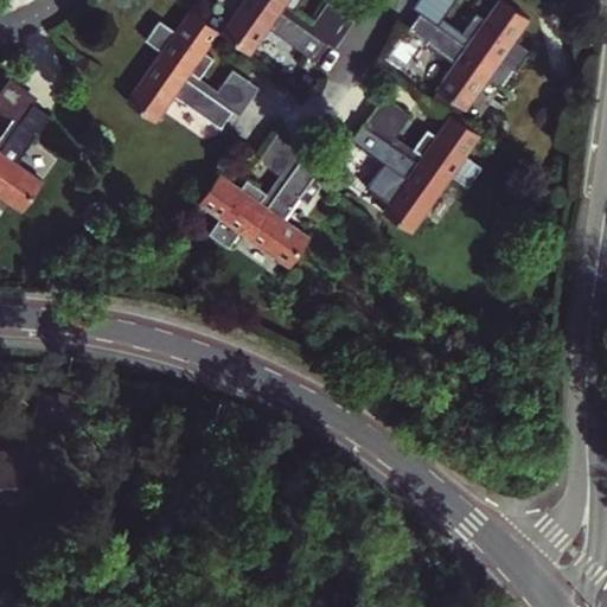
[(285,2),(294,10),(301,0),(246,0),(224,33),(250,52),(268,27),(317,61),(328,43),(280,10),(285,2)]
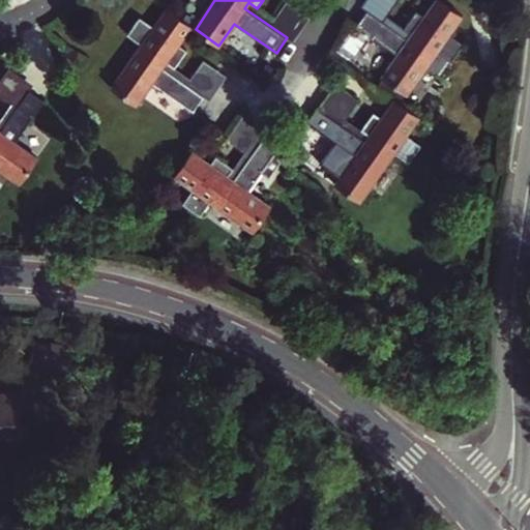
[(408,39),(367,10),(356,25),(398,54),(381,78),(405,94),(425,66),(445,80),(457,64),(452,62),(464,45),(448,33),(462,15),(439,0),(436,0),(425,16),(416,9),(404,28),(413,34),(408,39)]
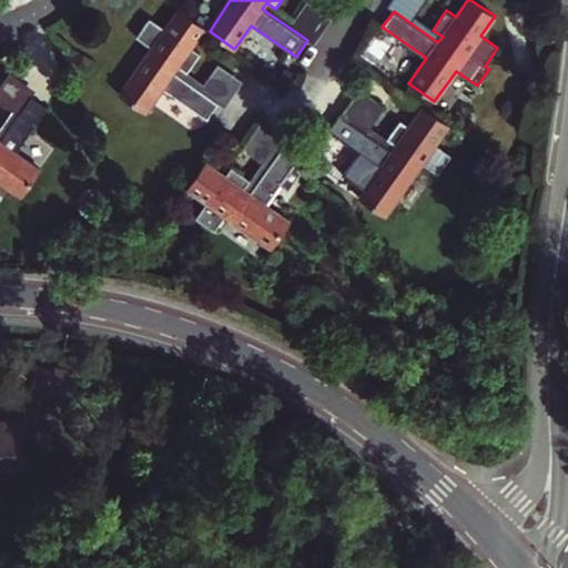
[(443,37),(433,30),(416,18),(427,0),(392,0),(388,7),(394,11),(437,42),(443,37)]
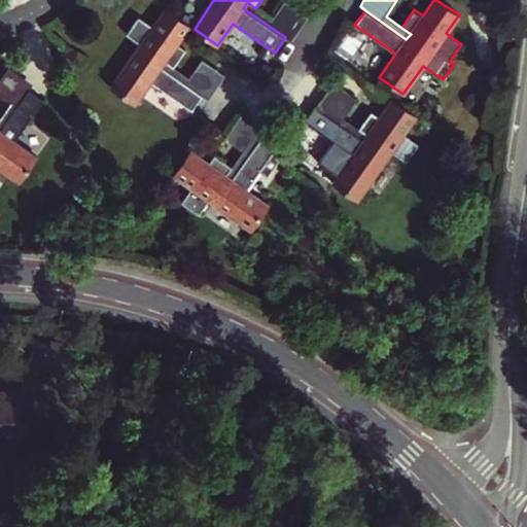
[(272,19),(255,8),(247,2),(243,8),(285,37),(291,40),(308,18),(284,1),(272,19)]
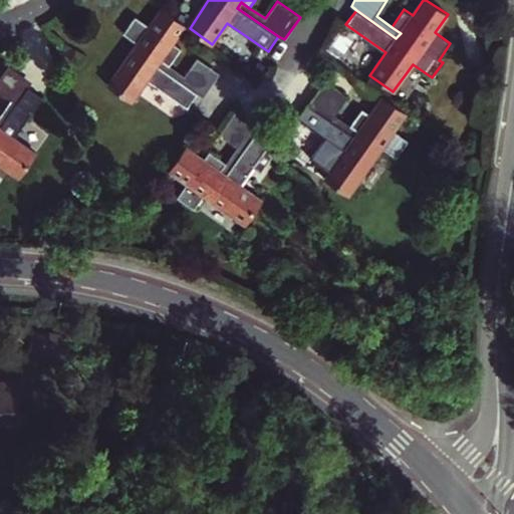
[(187,108),(199,93),(157,64),(162,59),(170,66),(183,48),(173,42),(186,25),(162,8),(150,25),(136,15),(123,32),(137,42),(106,85),(131,101),(147,79),(187,108)]
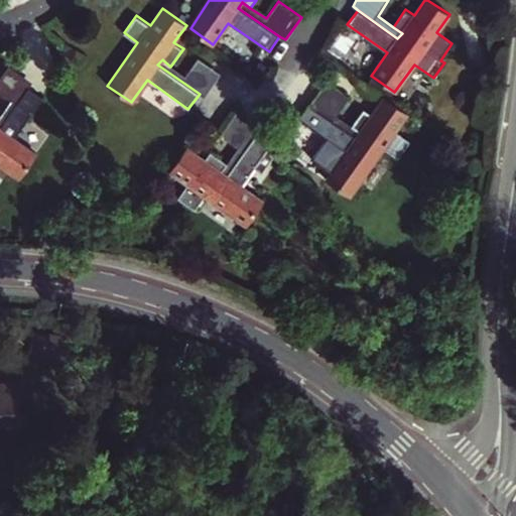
[(184,77),(170,67),(162,59),(157,65),(200,94),(205,97),(222,74),(199,57),(184,77)]
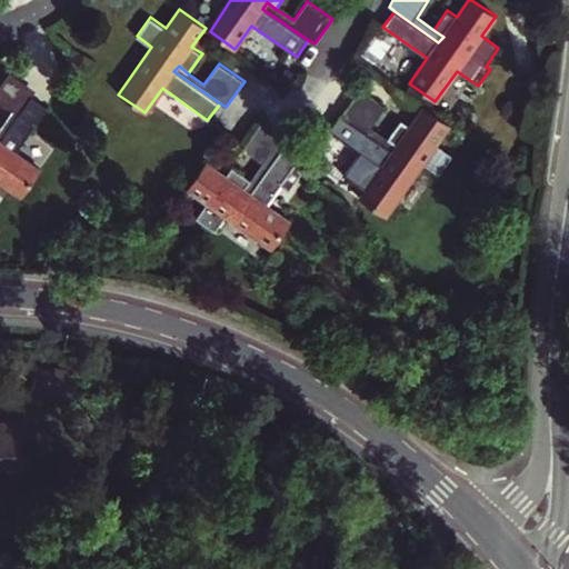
[(0,141),(32,97),(36,91),(10,73),(0,86),(0,103),(11,111),(0,128),(0,141)]
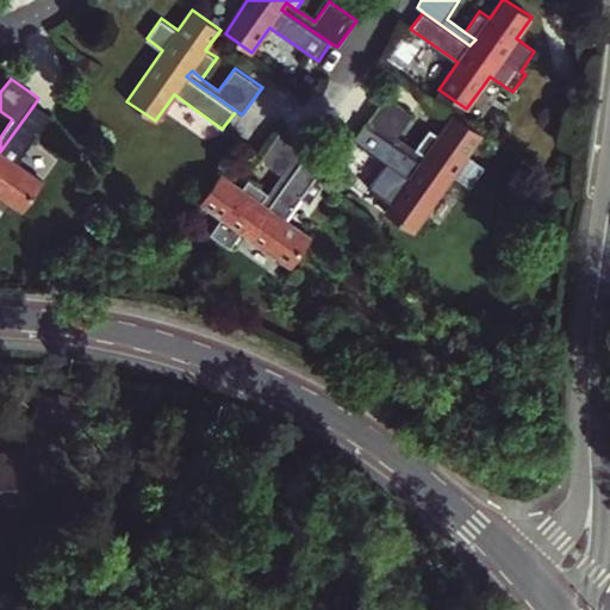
[(425,156),(415,149),(398,137),(412,114),(385,97),(366,124),(421,163),(425,156)]
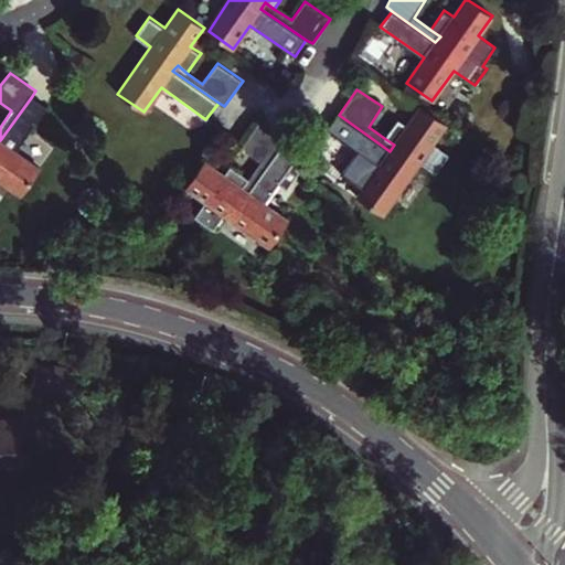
[(0,179),(22,194),(40,170),(16,152),(48,107),(32,96),(0,140),(0,127),(0,179)]
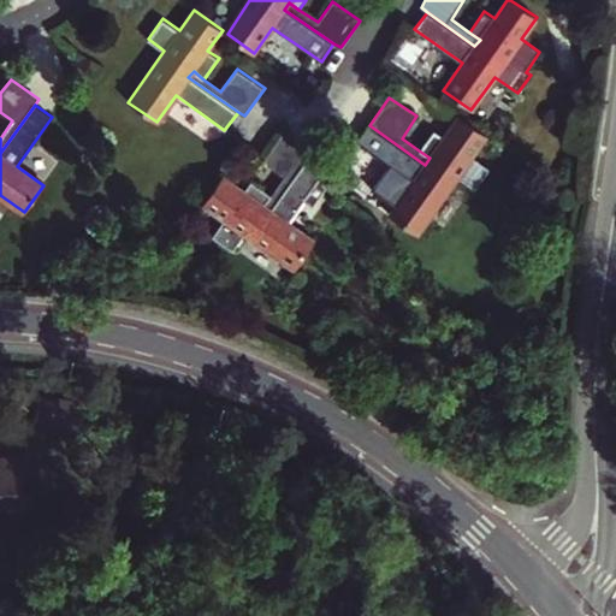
[(433,129),(419,150),(430,158),(425,165),(369,125),(356,143),(413,183),(389,215),(418,235),(457,179),(474,189),(490,169),(472,157),(489,134),(460,114),(444,137),(433,129)]
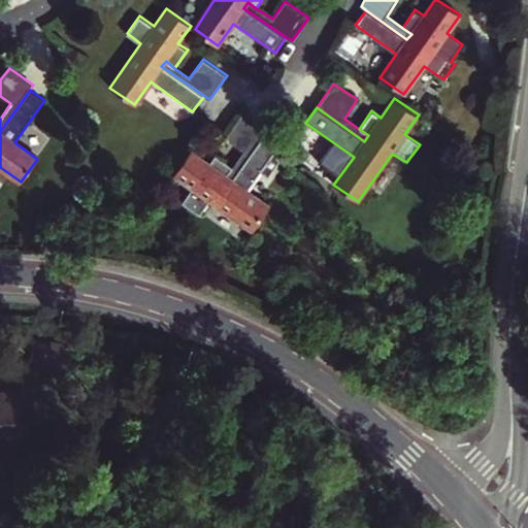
[(231,179),(261,137),(264,133),(242,117),(227,138),(226,139),(242,152),(232,167),(226,176),(231,179)]
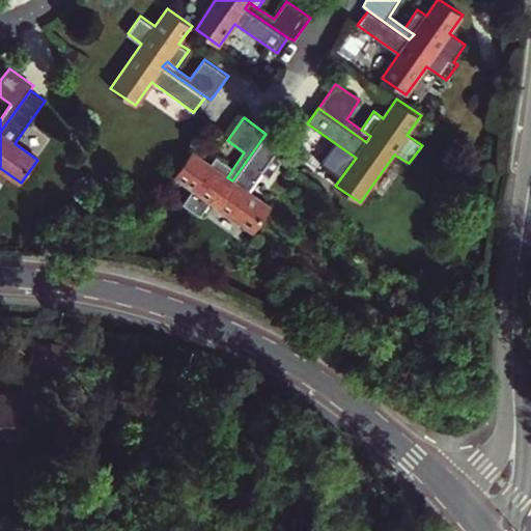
[(255,232),(273,208),(248,192),(278,149),(262,138),(232,180),(227,177),(233,168),(216,156),(210,164),(192,152),(175,177),(193,190),(183,202),(200,215),(210,201),(255,232)]
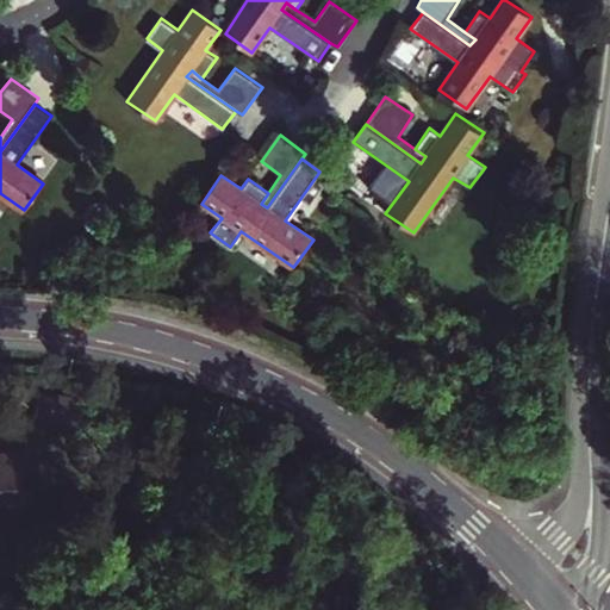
All buildings are outlined.
